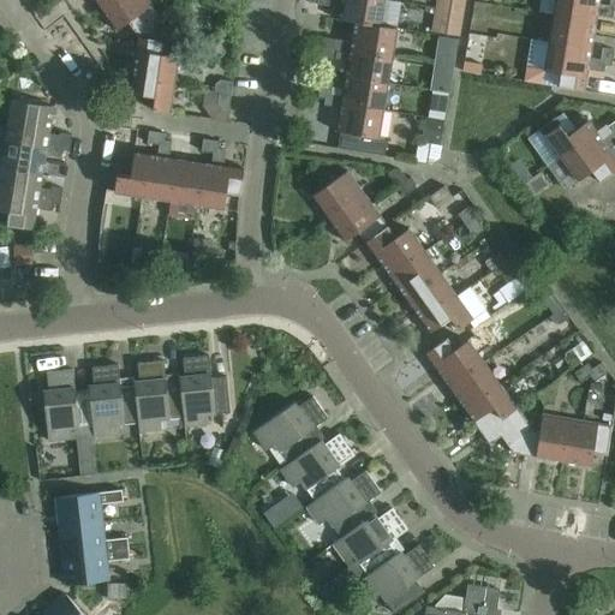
[(135,33),(159,16),(147,0),(132,0),(129,4),(126,0),(109,0),(100,7),(117,30),(127,23),(135,33)]
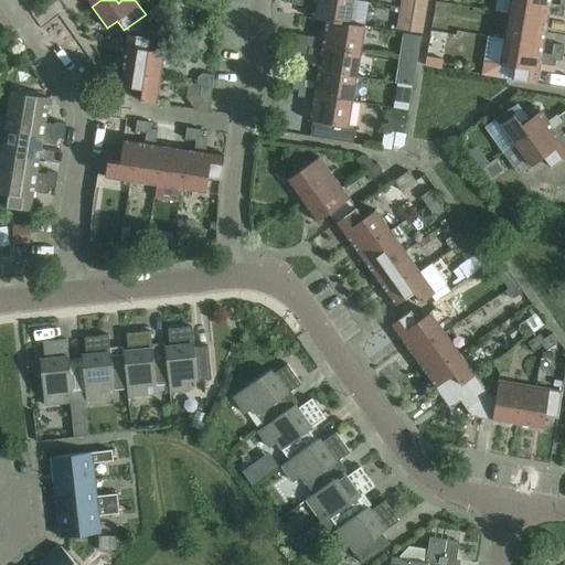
[(312,0),(310,19),(324,21),(324,20),(348,23),(348,22),(351,0),(312,0)]
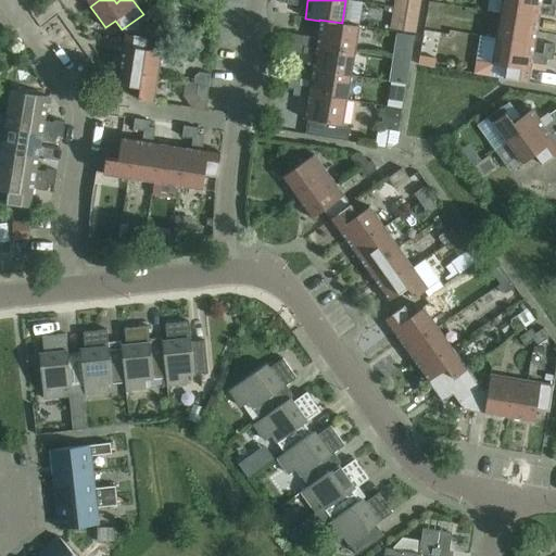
[(418,0),(392,0),(392,5),(417,10),(418,0)]
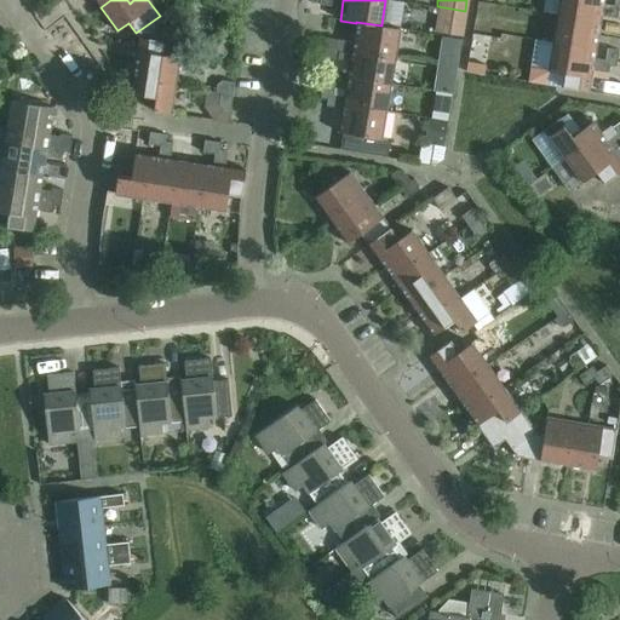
[(558,0),(557,15),(574,18),(572,32),(597,35),(601,16),(618,18),(619,11),(614,6),(603,4),(602,9),(577,4),(577,0),(558,0)]
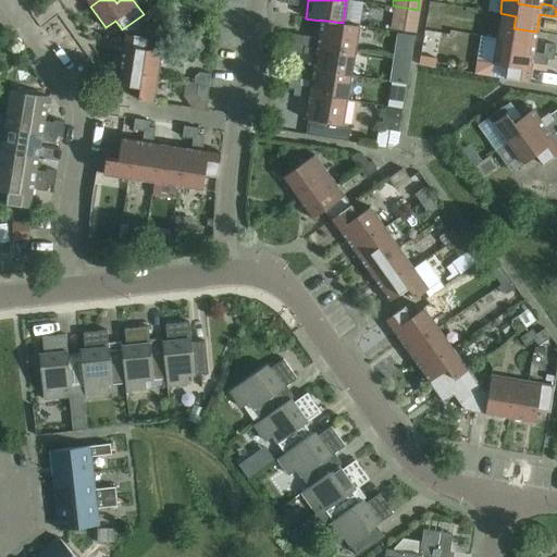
[(418,10),(393,5),(388,29),(413,34),(418,10)]
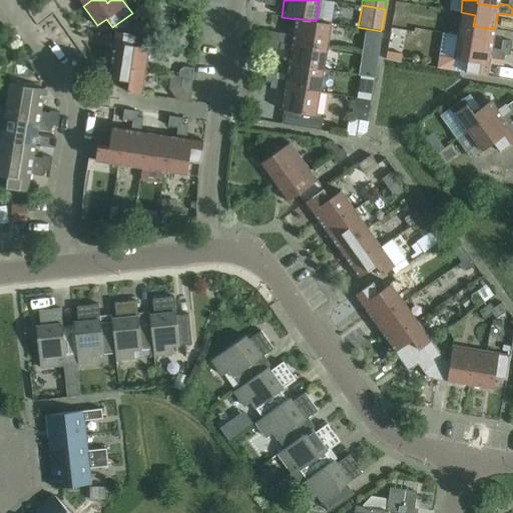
[(461,12),(457,35),(471,37),(469,48),(491,52),(491,48),(500,49),(504,54),(510,55),(512,41),(493,38),(494,29),(473,26),(475,15),(461,12)]
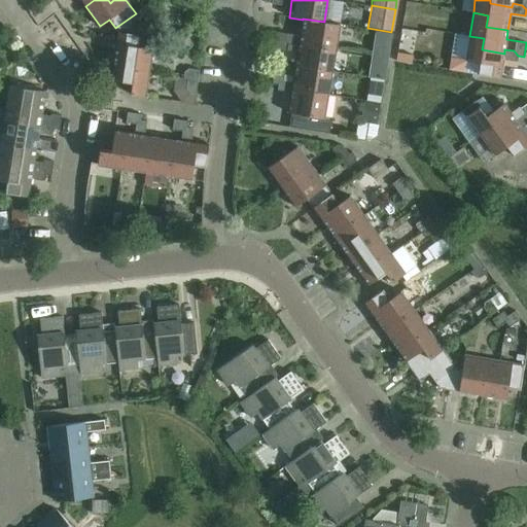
[(142,22),(136,13),(115,28),(117,31),(113,56),(135,59),(133,70),(147,72),(151,48),(138,46),(142,22)]
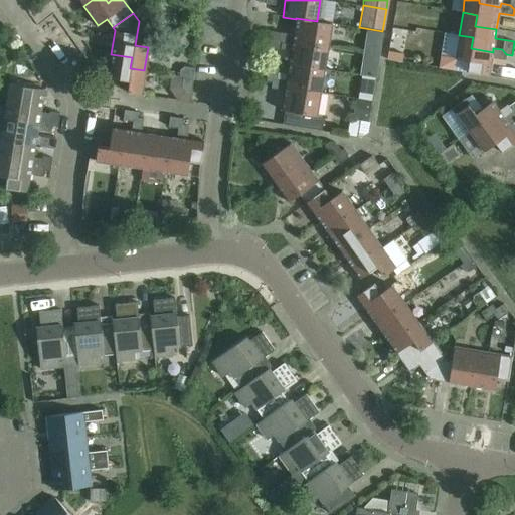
[(279,40),(283,45),(291,46),(292,40),(328,46),(331,23),(317,20),(317,21),(296,18),(296,19),(293,35),(280,33),(279,40)]
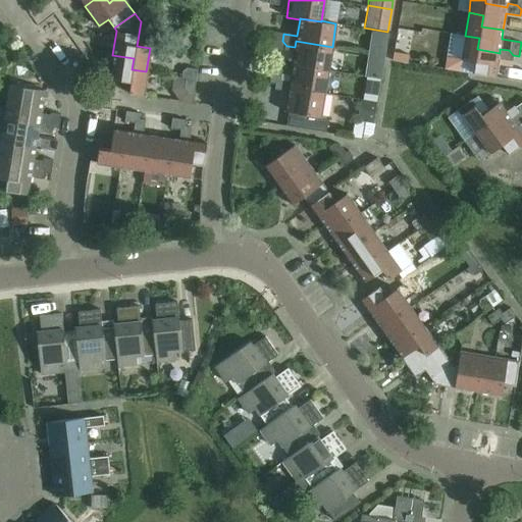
[(475,62),(473,73),(496,76),(499,59),(512,61),(513,55),(509,50),(500,49),(500,53),(477,49),(479,38),(465,36),(461,59),(475,62)]
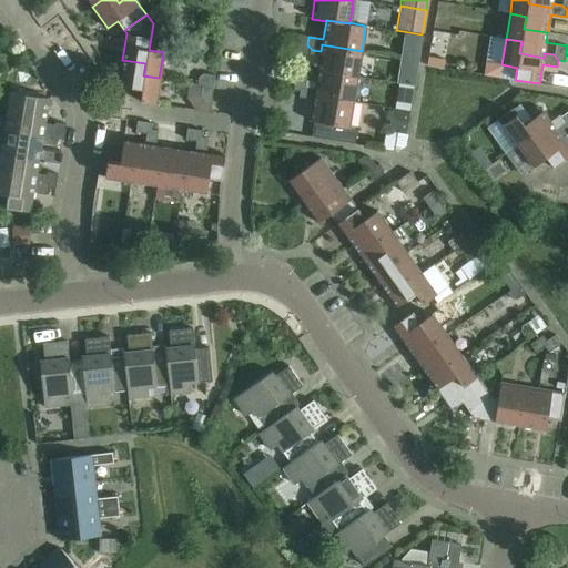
[(312,50),(307,44),(297,42),(295,53),(310,56),(312,50)]
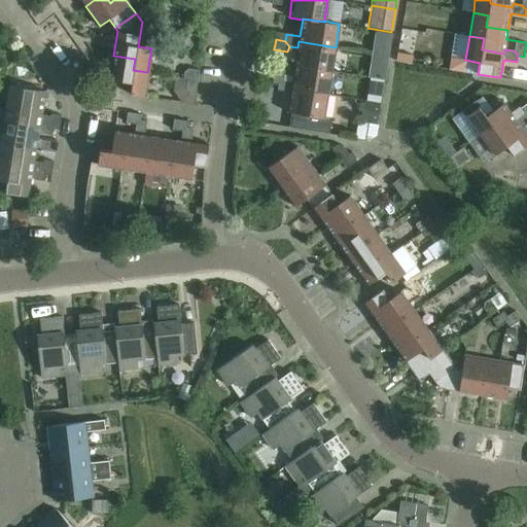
[(299,41),(297,47),(295,64),(331,70),(336,47),(299,41)]
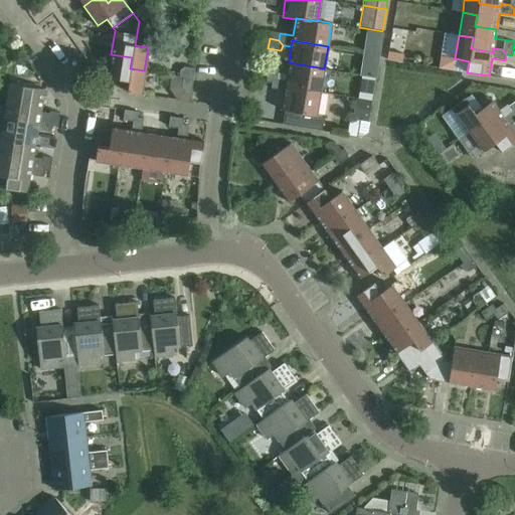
[(141,95),(144,70),(130,68),(132,57),(111,54),(108,77),(128,80),(126,92),(141,95)]
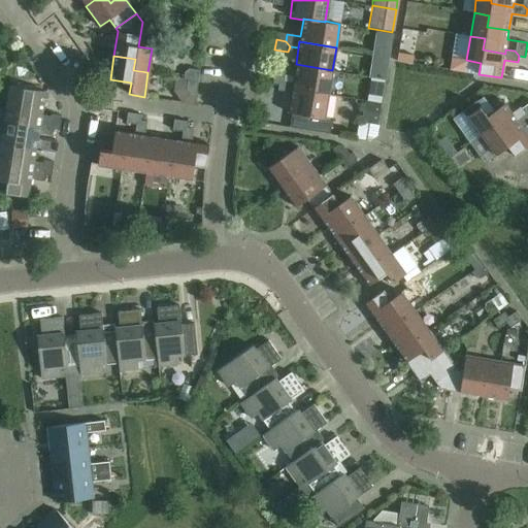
[(296,64),(293,83),(292,88),(328,94),(332,70),(296,64)]
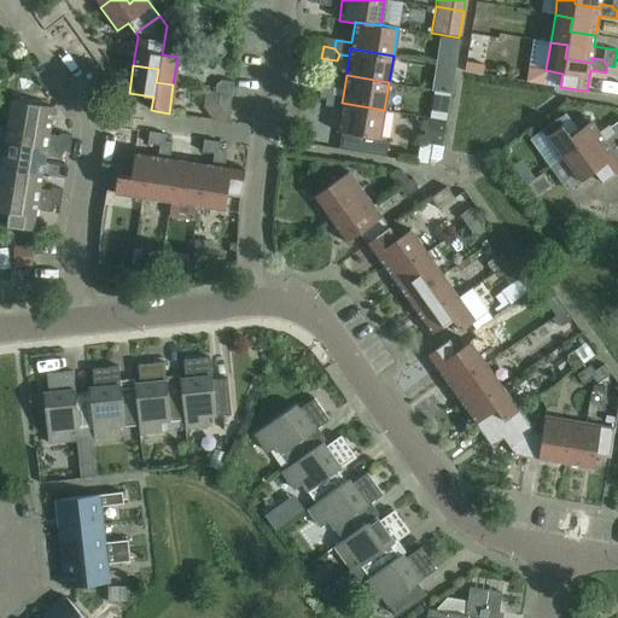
[(215,92),(220,92),(231,94),(233,82),(220,80),(216,83),(215,92)]
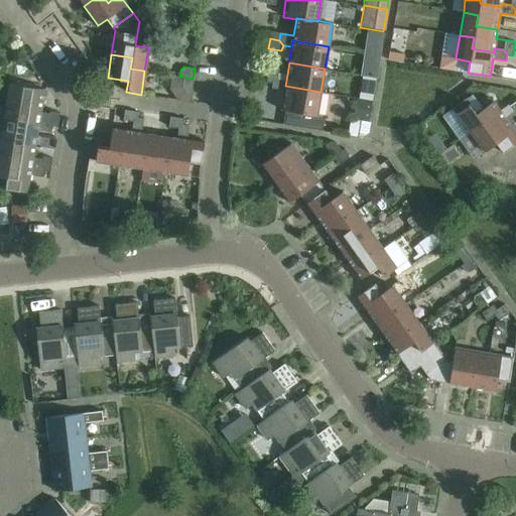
[(272,82),(277,79),(278,70),(269,68),(267,82),(272,82)]
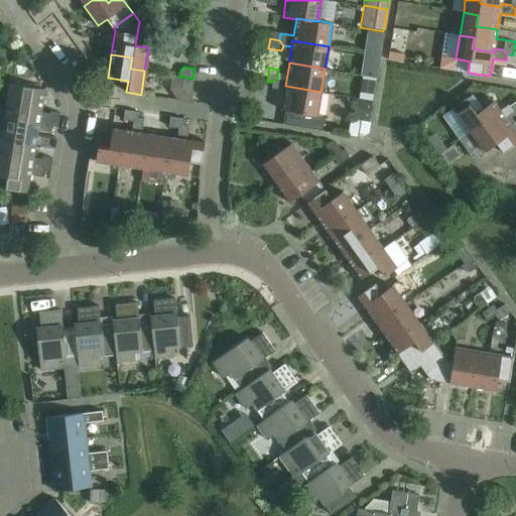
[(183,77),(179,77),(171,75),(168,90),(174,99),(189,102),(190,92),(192,79),(183,77)]
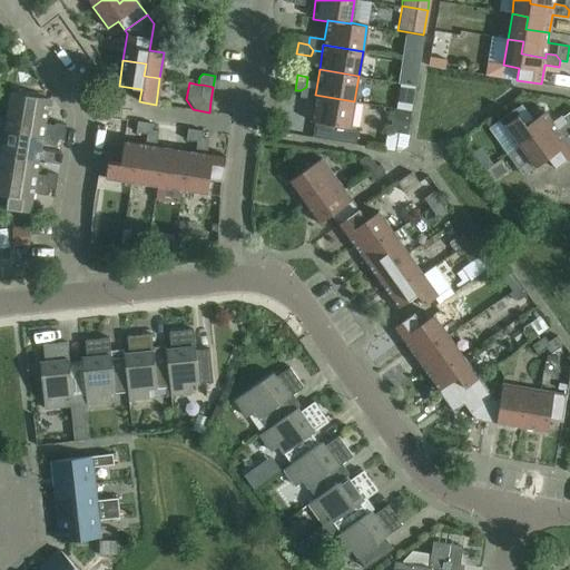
[(315,95),(316,89),(306,87),(301,90),(300,97),(314,99),(311,120),(350,127),(354,101),(315,95)]
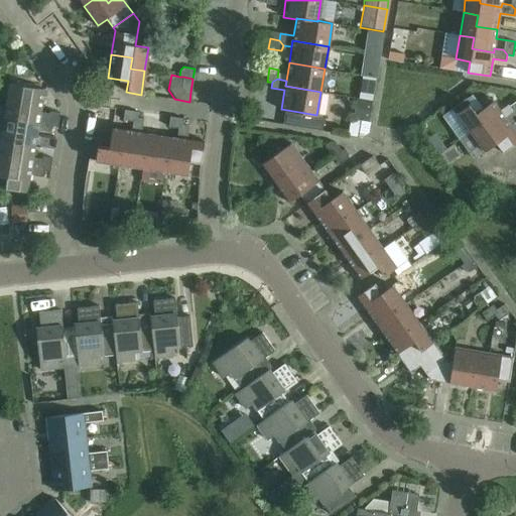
[(48,121),(51,126),(57,127),(59,113),(49,111),(49,113),(40,112),(44,89),(9,83),(5,107),(19,109),(17,120),(38,124),(39,120),(48,121)]
